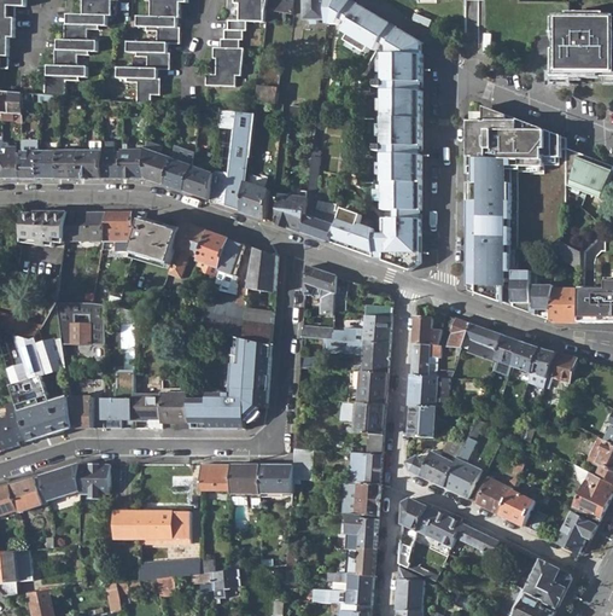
[(0,65),(5,65),(5,35),(11,35),(12,4),(22,4),(22,0),(0,0),(0,65)]
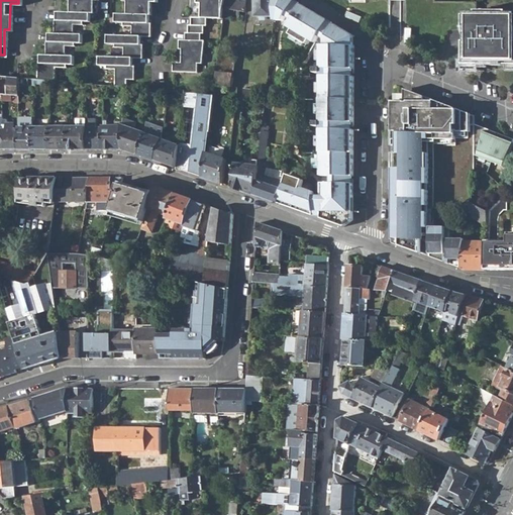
[(33,77),(45,78),(52,78),(52,66),(63,66),(63,63),(70,63),(70,54),(62,54),(62,44),(71,44),(71,41),(79,41),(79,32),(70,32),(70,22),(80,23),(80,20),(87,20),(87,12),(92,12),(92,0),(67,0),(68,10),(54,10),(54,18),(50,18),(50,31),(45,31),(45,39),(42,39),(42,53),(36,53),(36,62),(34,61),(33,77)]
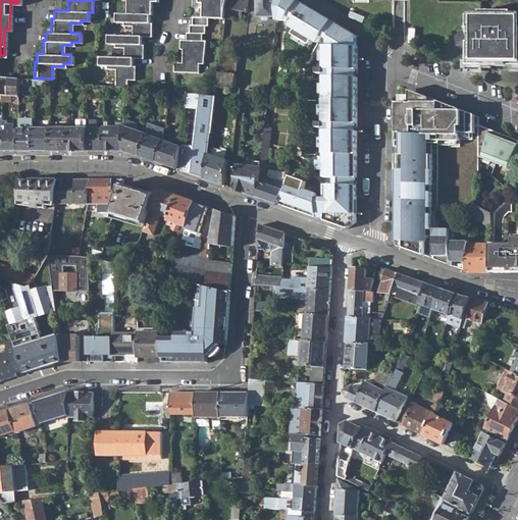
[(113,68),(112,85),(124,86),(124,79),(132,80),(133,65),(131,65),(131,57),(141,57),(141,44),(139,43),(139,36),(149,36),(149,22),(147,22),(147,14),(150,14),(150,1),(156,1),(156,0),(121,0),(125,0),(125,12),(113,12),(113,21),(120,21),(120,24),(130,24),(130,35),(105,34),(105,43),(112,43),(112,46),(121,47),(121,56),(97,55),(97,64),(104,64),(104,67),(113,68)]
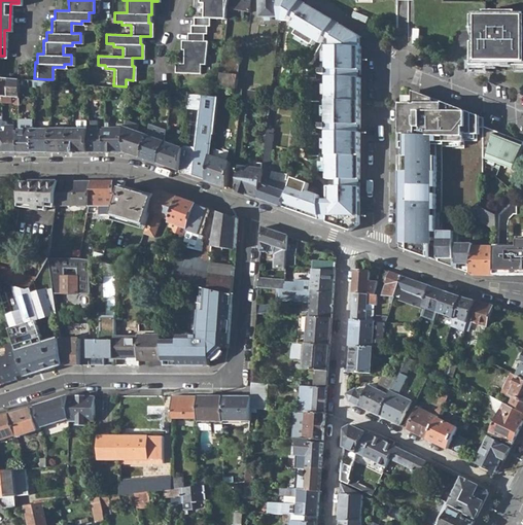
[(181,63),(173,62),(173,72),(198,73),(198,64),(203,64),(205,40),(201,39),(201,33),(204,32),(205,25),(207,25),(208,16),(222,18),(223,0),(198,0),(199,2),(202,2),(202,16),(192,16),(192,25),(188,25),(188,32),(185,32),(185,39),(179,39),(179,48),(181,48),(181,63)]
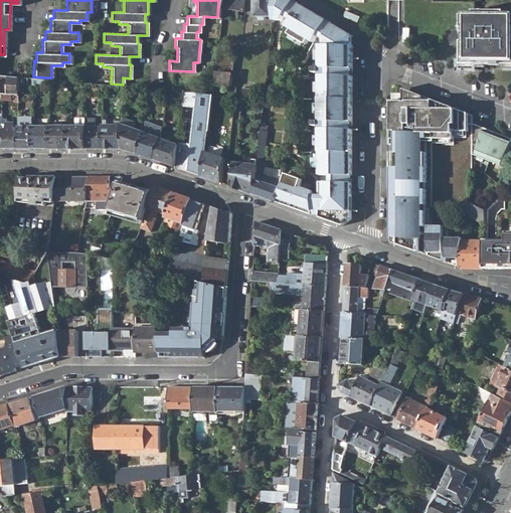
[(219,0),(219,8),(239,9),(239,0),(219,0)]
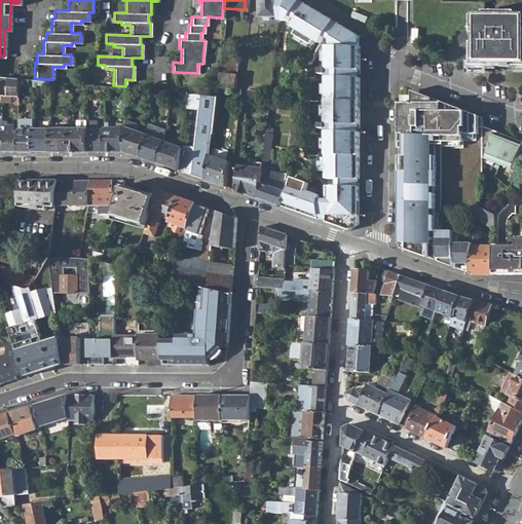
[(257,0),(257,13),(273,15),(273,0),(257,0)]
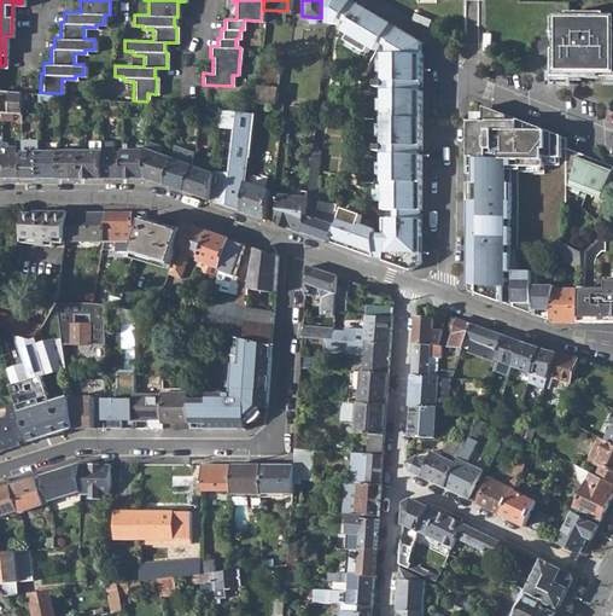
[(323,0),(323,21),(334,21),(346,0),(323,0)]
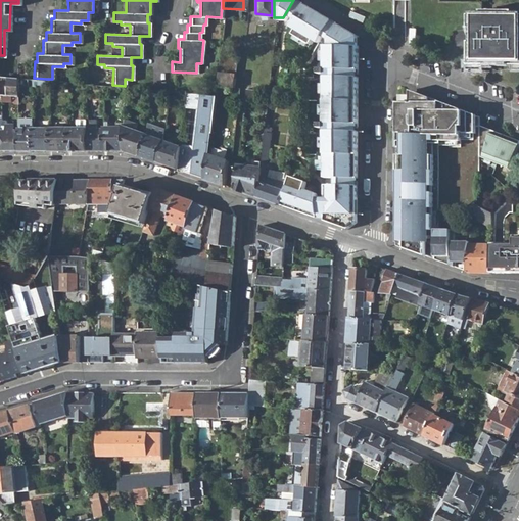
[(316,41),(329,18),(301,2),(288,25),(293,28),(290,32),(308,43),(311,38),(316,41)]
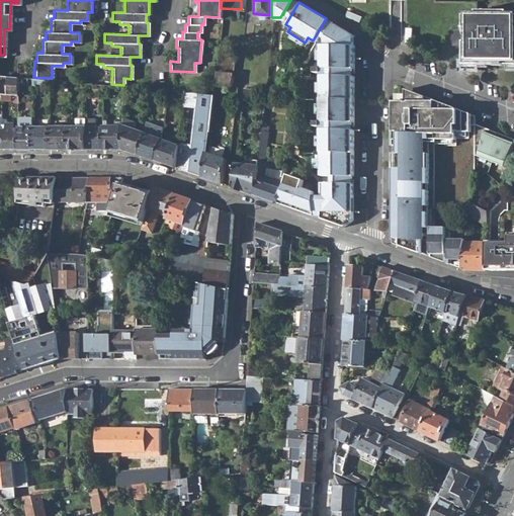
[(504,9),(474,9),(474,13),(460,13),(460,25),(464,26),(465,39),(459,39),(459,63),(476,63),(477,59),(484,59),(484,56),(493,56),(493,59),(501,59),(501,63),(513,63),(513,13),(504,13),(504,9)]
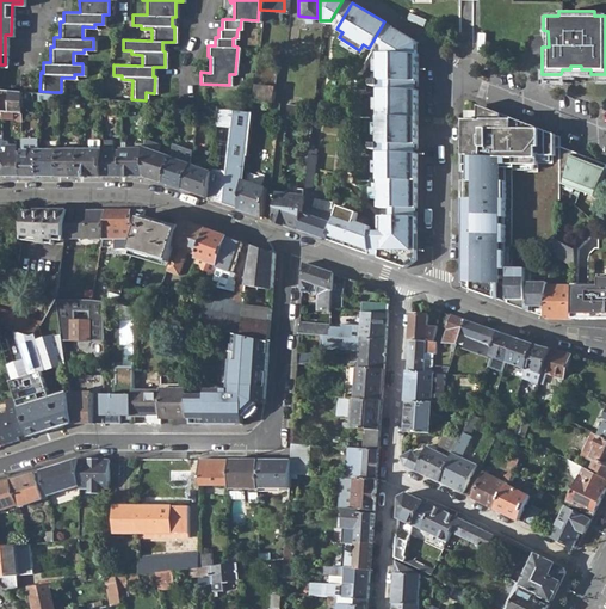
[(377,79),(414,79),(414,40),(391,26),(381,44),(381,53),(377,53),(377,79)]
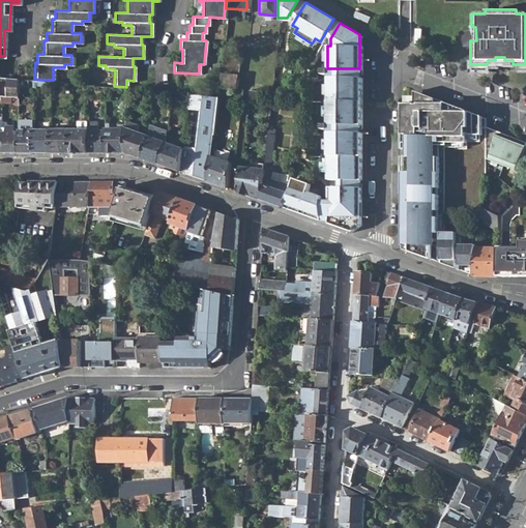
[(235,74),(237,50),(221,48),(217,71),(235,74)]
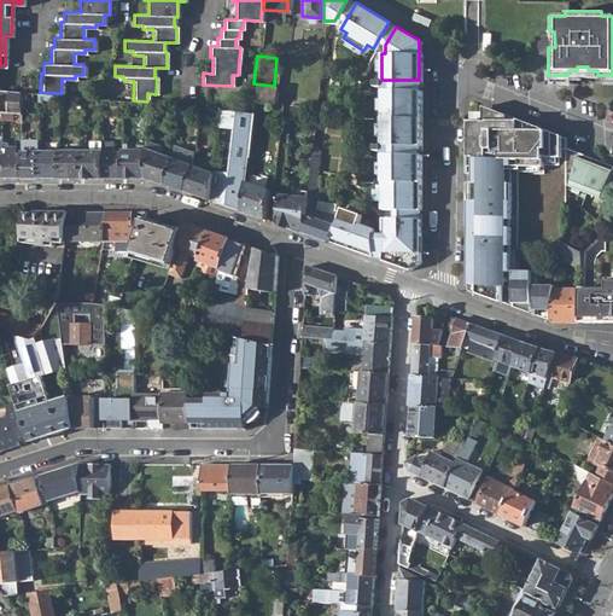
[(380,144),(418,144),(418,89),(380,89),(380,144)]
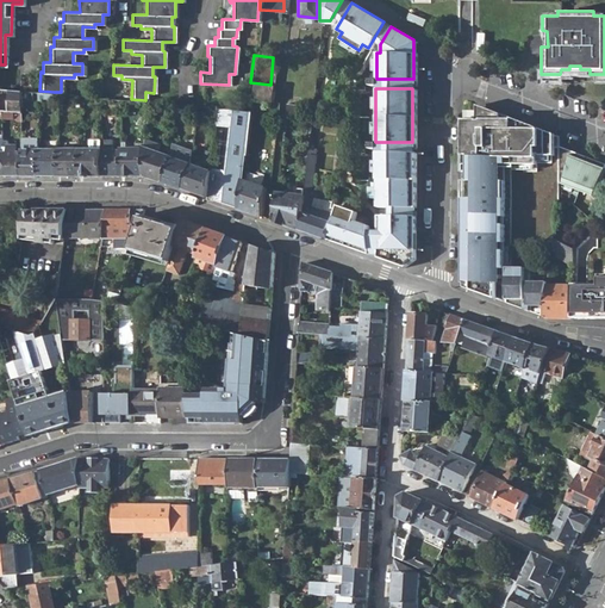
[(39,91),(33,90),(33,99),(39,99),(39,100),(48,100),(48,99),(54,98),(54,92),(39,91)]
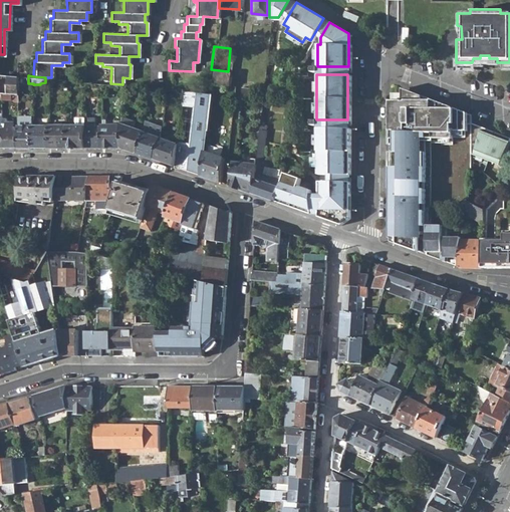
[(388,82),(388,99),(404,99),(404,94),(412,94),(412,99),(428,99),(428,97),(388,82)]
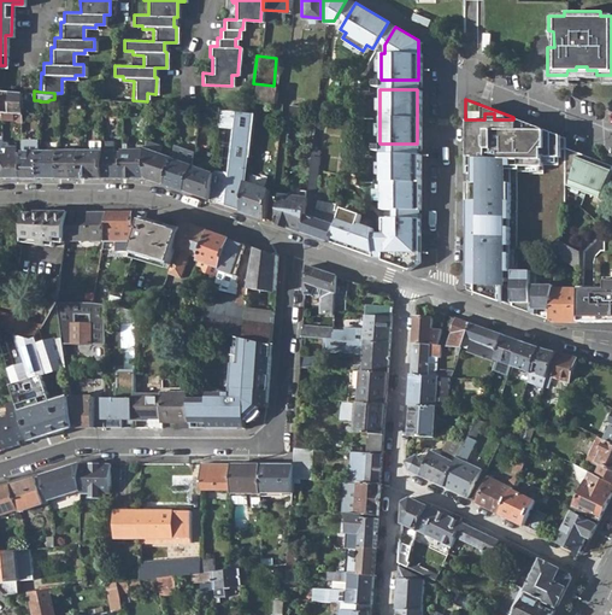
[(241,181),(249,112),(217,110),(210,173),(206,198),(237,209),(241,181)]
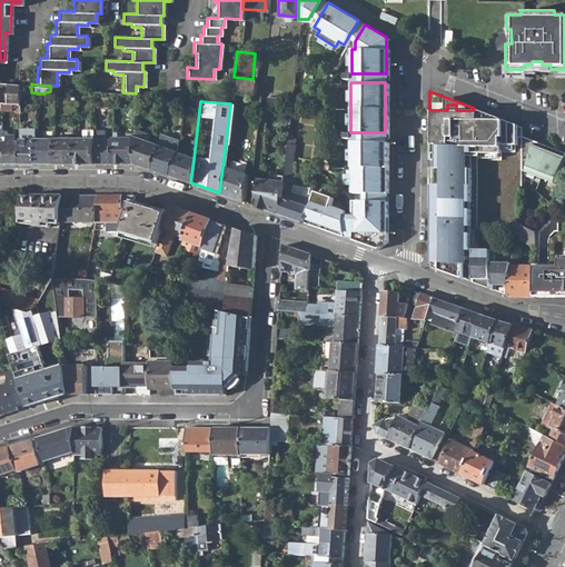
[(435,267),(457,275),(457,247),(457,232),(465,232),(464,228),(473,228),(473,155),(476,155),(476,152),(497,151),(497,150),(511,150),(511,142),(514,142),(514,136),(517,135),(517,133),(516,125),(507,123),(507,120),(474,108),(474,110),(456,110),(456,105),(447,105),(447,110),(429,110),(428,159),(434,159),(434,207),(428,207),(428,240),(432,240),(432,247),(428,247),(428,259),(435,259),(435,267)]
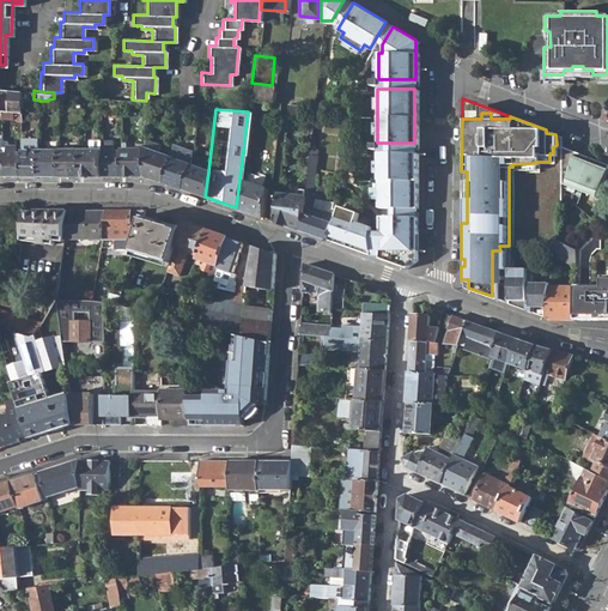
[(18,150),(18,175),(36,175),(35,149),(35,138),(26,138),(26,147),(18,147),(18,150)]
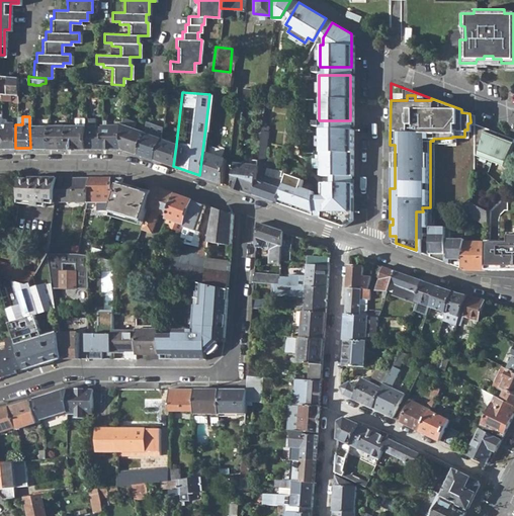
[(100,148),(100,125),(92,125),(92,117),(82,118),(83,148),(100,148)]
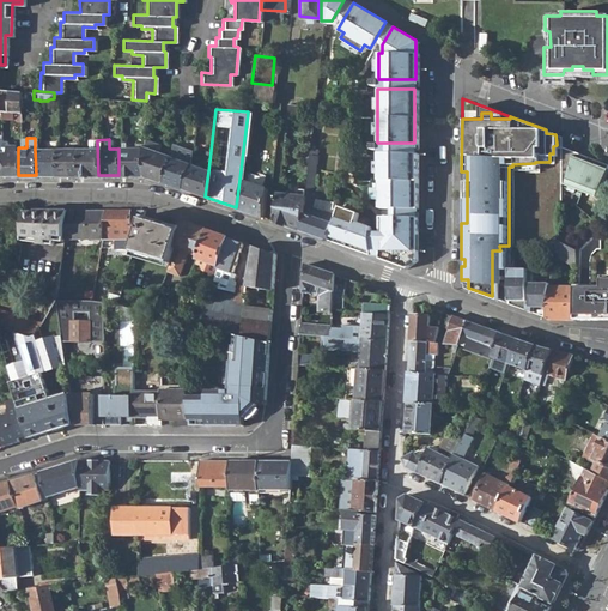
[(77,149),(78,175),(98,175),(97,140),(85,140),(85,150),(77,149)]
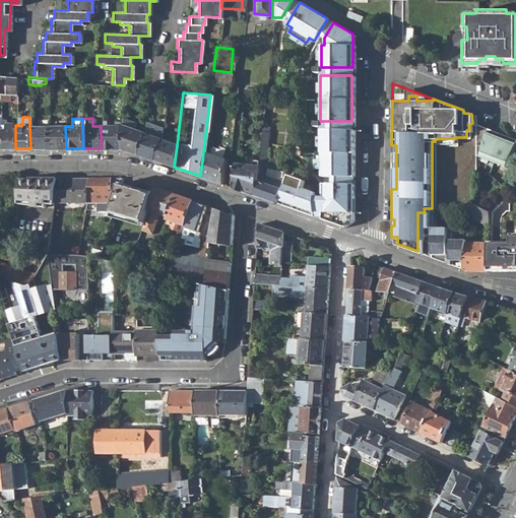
[(472,154),(503,167),(512,142),(511,141),(512,138),(505,135),(504,138),(481,130),(484,127),(472,122),(472,123),(472,154)]
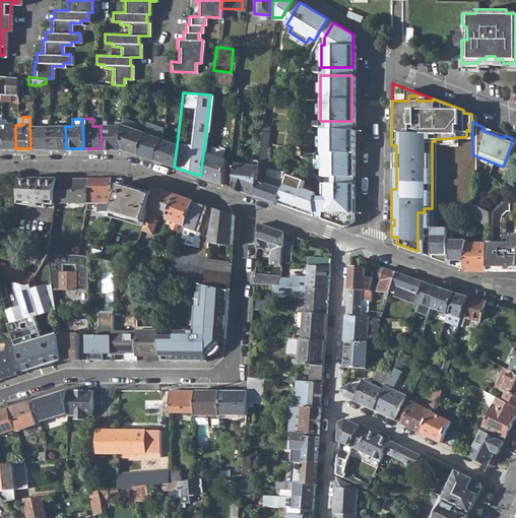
[(29,126),(30,148),(48,147),(47,126),(29,126)]
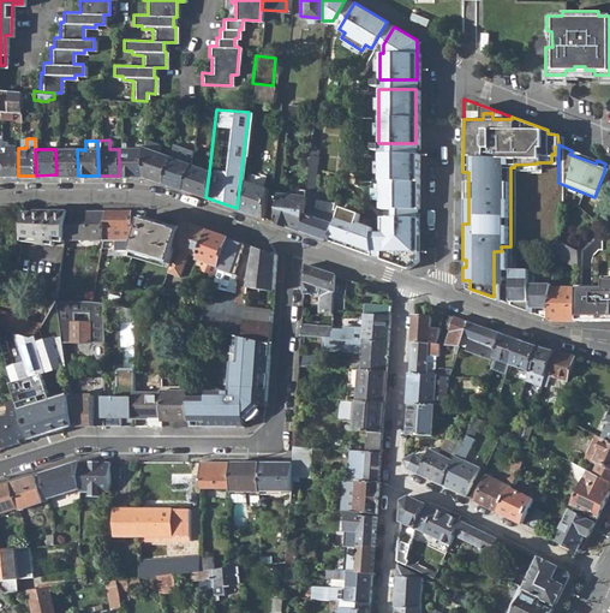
[(77,149),(55,149),(57,174),(78,176),(77,149)]
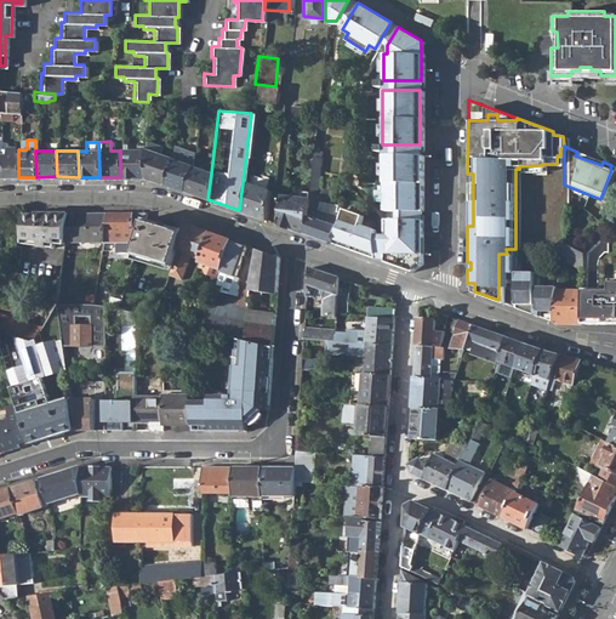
[(120,177),(143,177),(142,151),(120,151),(120,177)]
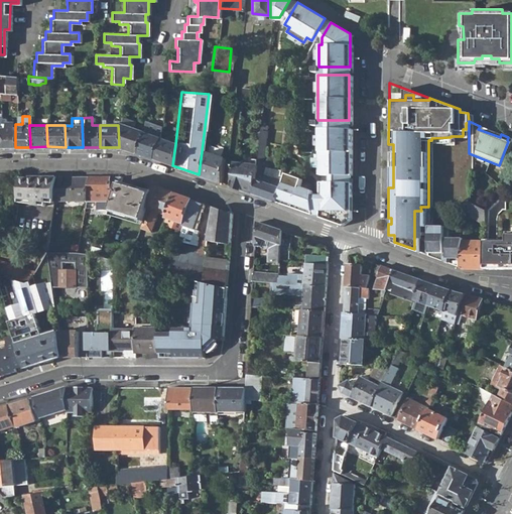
[(119,147),(135,152),(140,132),(118,125),(119,147)]
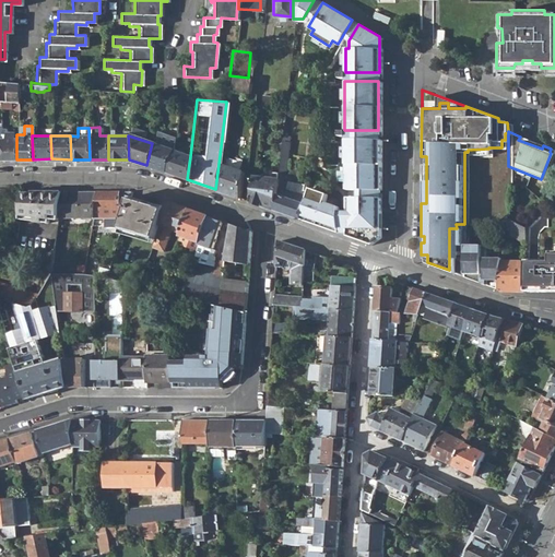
[(0,160),(16,160),(16,137),(0,137),(0,160)]
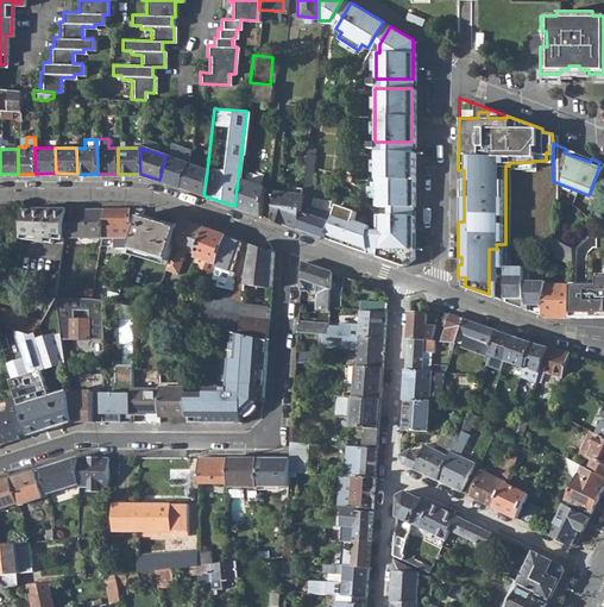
[(591,158),(566,149),(564,152),(590,162),(591,158)]
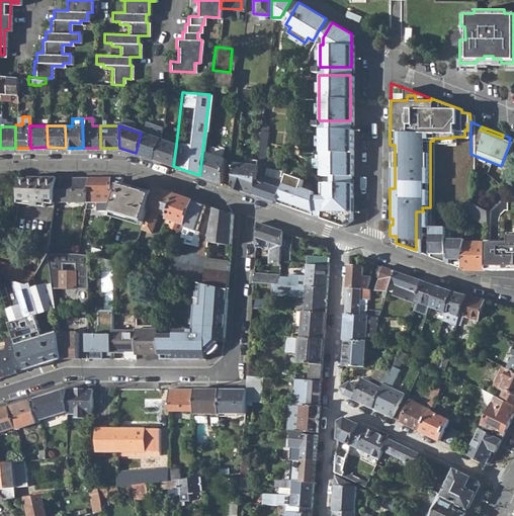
[(319,175),(350,175),(350,129),(319,129),(319,175)]
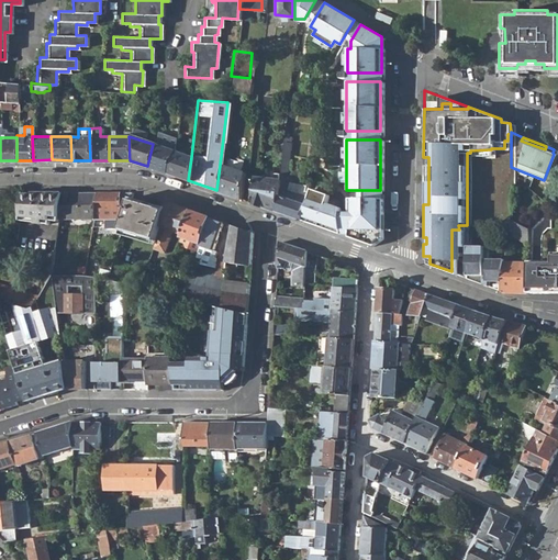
[(147,166),(165,172),(171,149),(153,144),(147,166)]
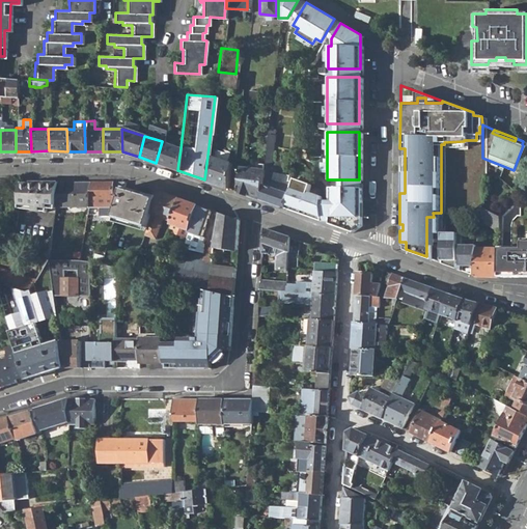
[(156,163),(177,170),(181,148),(162,141),(156,163)]
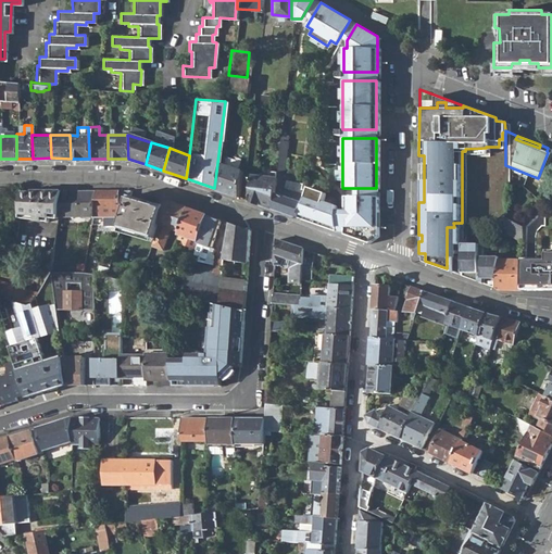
[(217,163),(214,188),(237,196),(239,171),(217,163)]
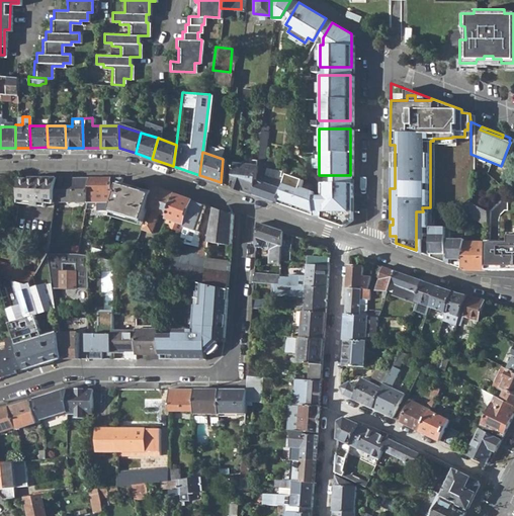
[(232,163),(229,185),(251,192),(253,172),(254,165),(232,163)]
